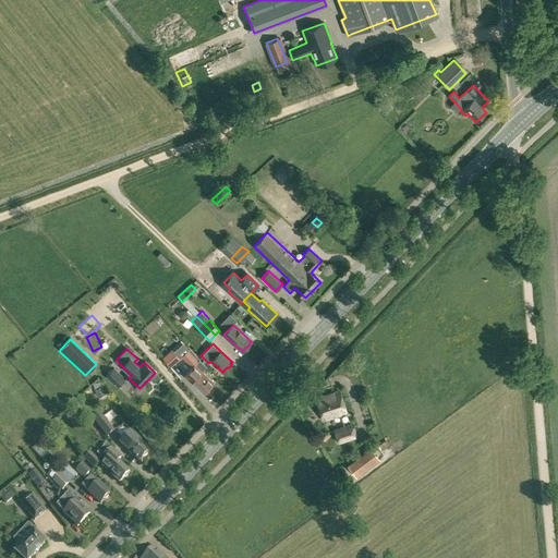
[(180,359),(172,350),(162,358),(170,367),(180,359)]
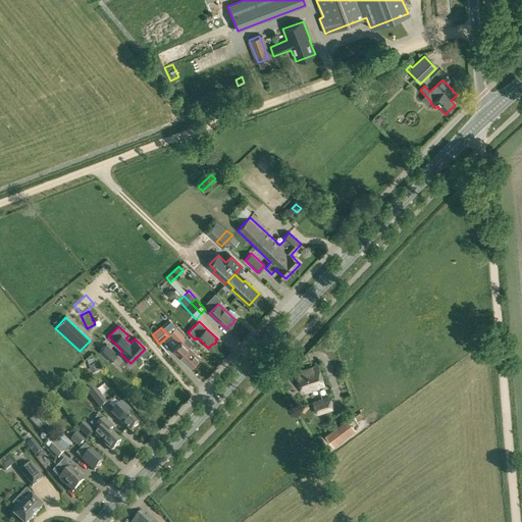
[(180,344),(173,352),(190,367),(195,363),(196,363),(198,361),(198,359),(199,358),(189,348),(193,343),(187,337),(186,338),(176,328),(170,333),(180,344)]
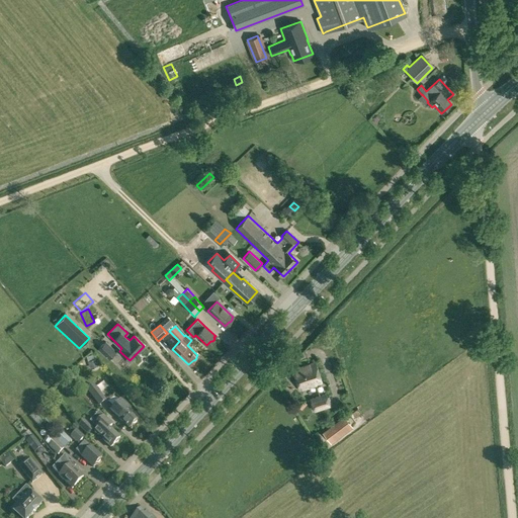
[(105,341),(98,349),(108,359),(116,351),(105,341)]
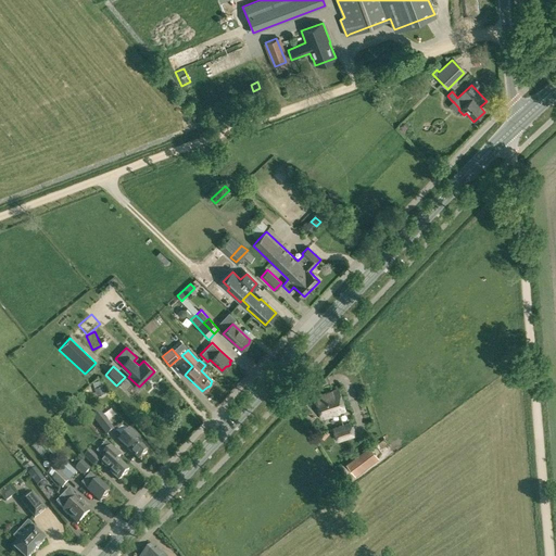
[(96,395),(105,392),(102,383),(99,380),(92,382),(96,395)]
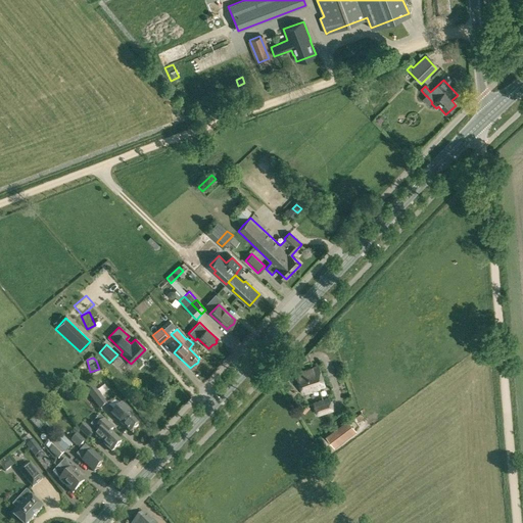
[(295,373),(302,394),(325,387),(318,366),(295,373)]
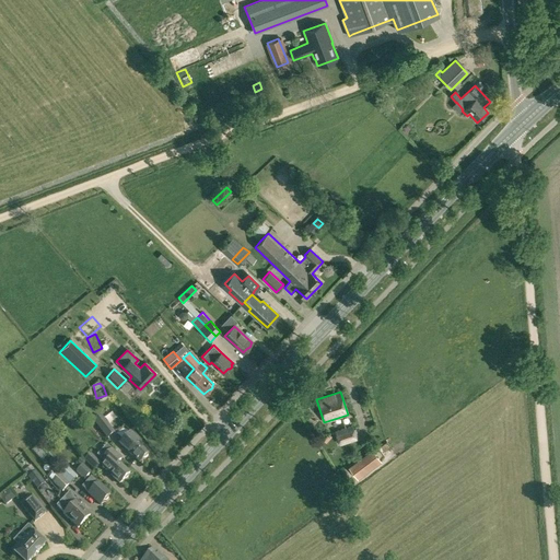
[(82,407),(78,408),(77,404),(72,404),(73,417),(82,417),(82,407)]
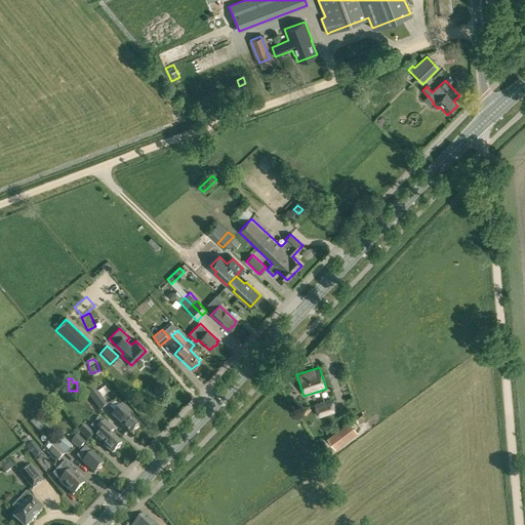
[(87,395),(102,411),(108,406),(93,390),(87,395)]
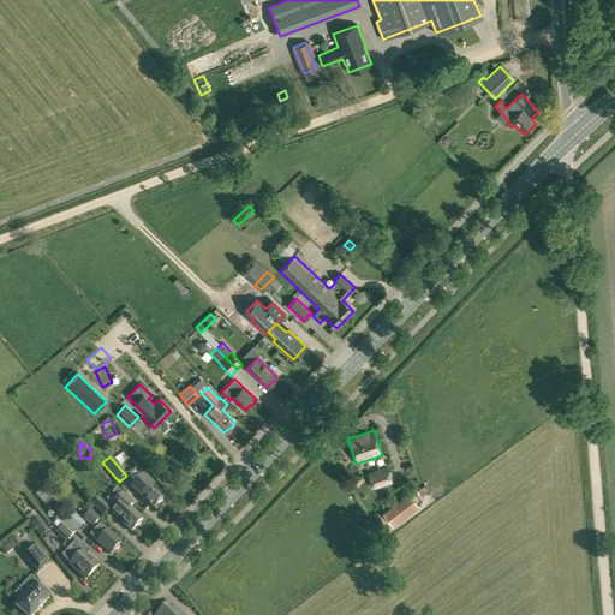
[(387,467),(368,473),(372,488),(392,482),(387,467)]
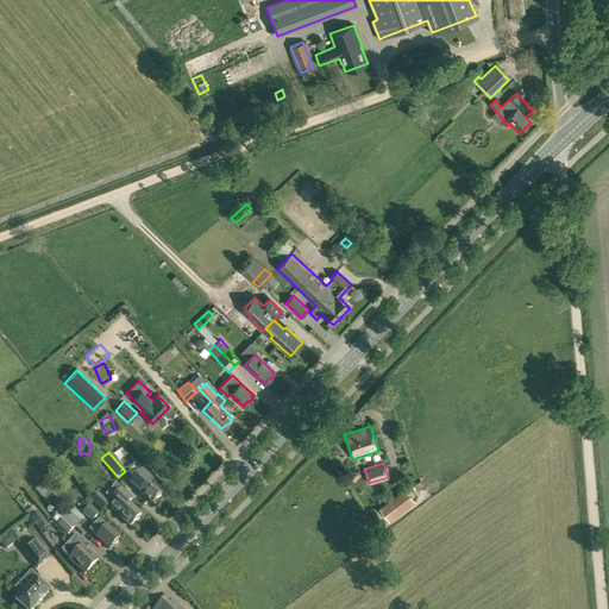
[(50,470),(39,479),(44,484),(54,475),(50,470)]
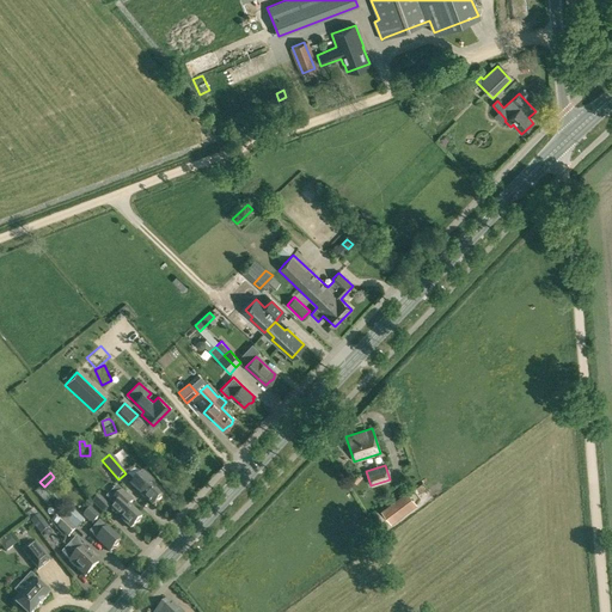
[(152,506),(158,501),(159,500),(161,499),(161,496),(163,495),(150,483),(152,481),(142,472),(136,479),(130,485),(152,506)]
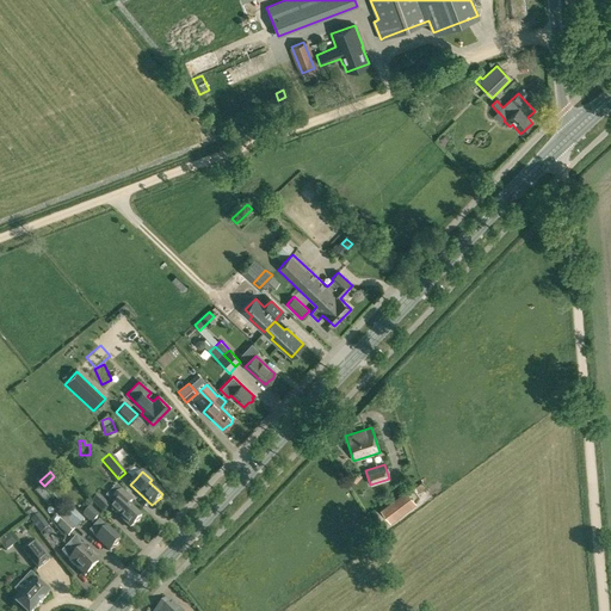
[(419,479),(411,485),(418,494),(426,487),(419,479)]
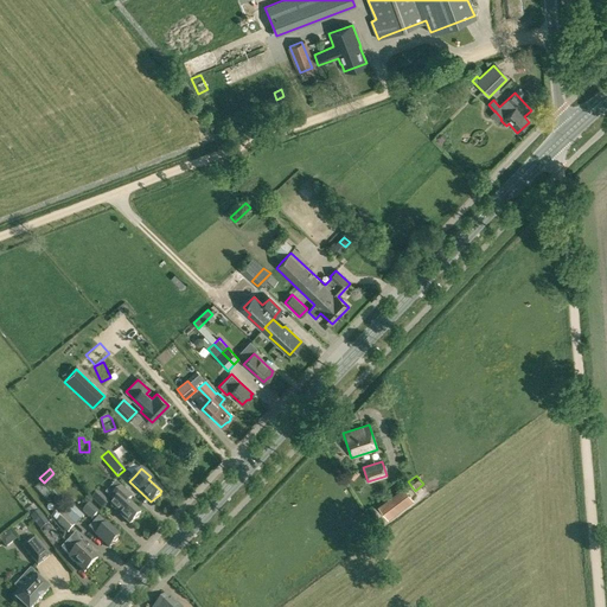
[(378,505),(388,519),(413,500),(403,487),(378,505)]
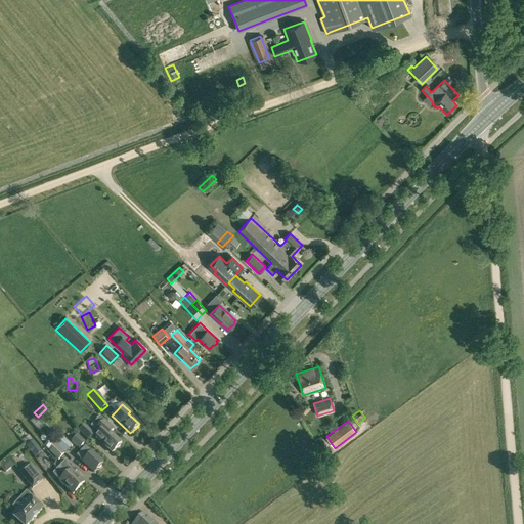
[(118,448),(120,446),(120,444),(121,443),(111,433),(114,430),(104,422),(95,431),(98,433),(95,437),(112,452),(116,448),(118,448)]
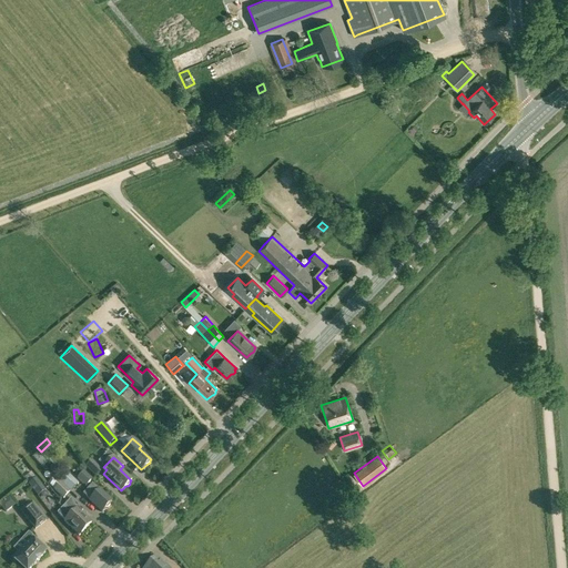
[(101,473),(91,464),(85,469),(95,479),(101,473)]
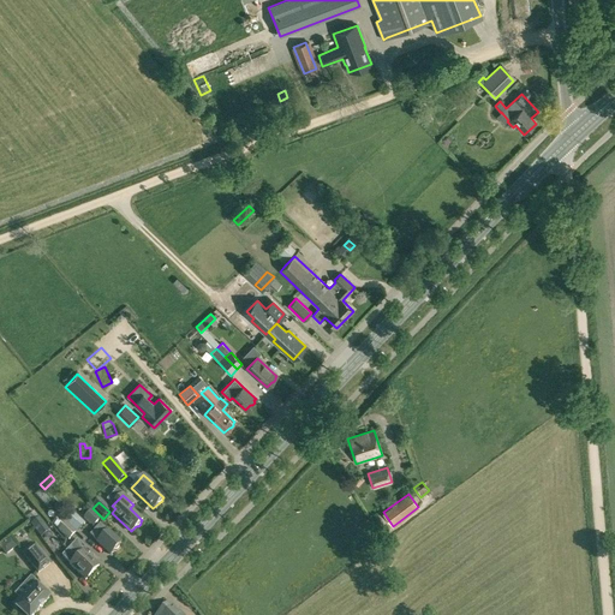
[(100,519),(91,512),(84,519),(93,527),(100,519)]
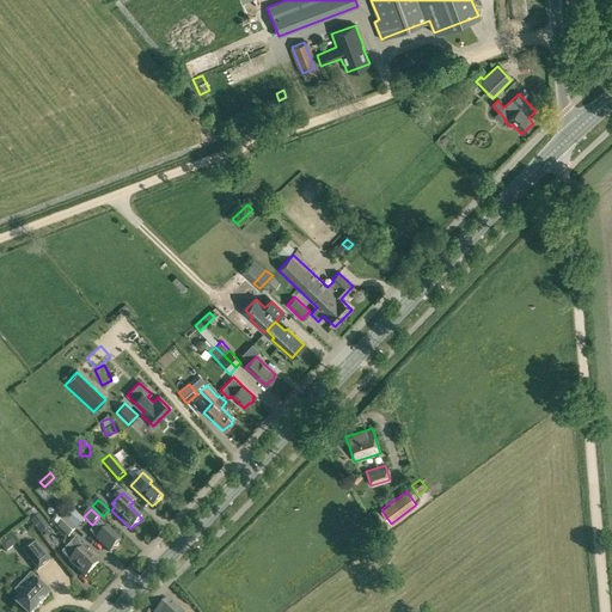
[(73,512),(65,520),(75,531),(84,521),(73,512)]
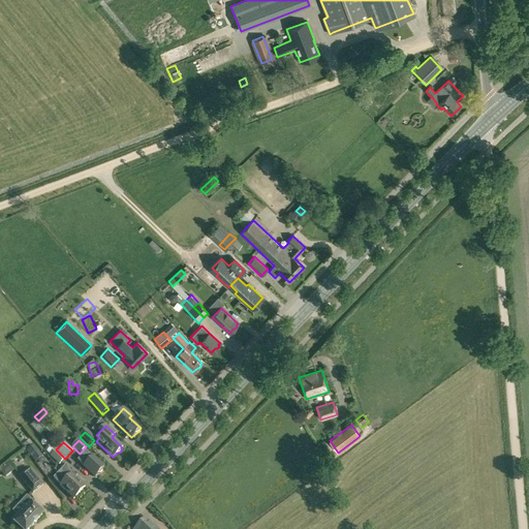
[(65,459),(56,449),(53,446),(51,444),(45,450),(59,465),(65,459)]
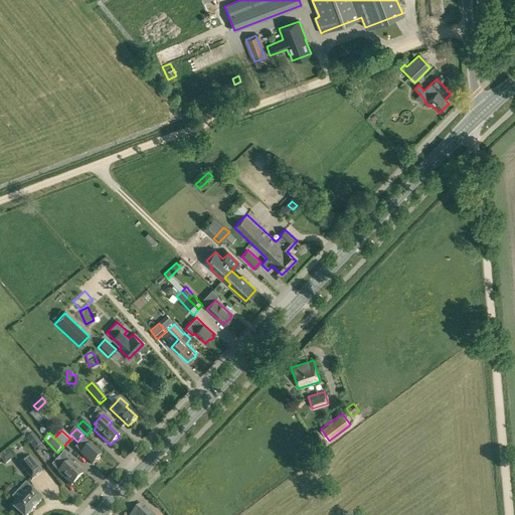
[(41,445),(32,434),(25,439),(34,450),(41,445)]
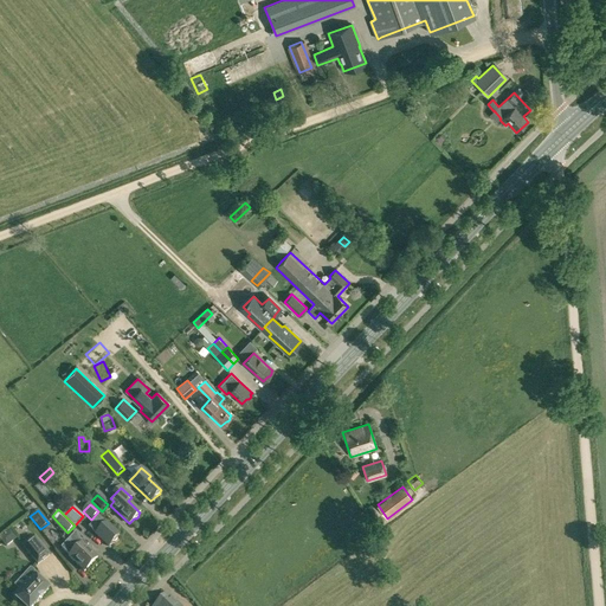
[(100,517),(89,528),(96,534),(96,535),(108,547),(113,541),(115,541),(117,539),(117,537),(118,535),(107,523),(100,517)]
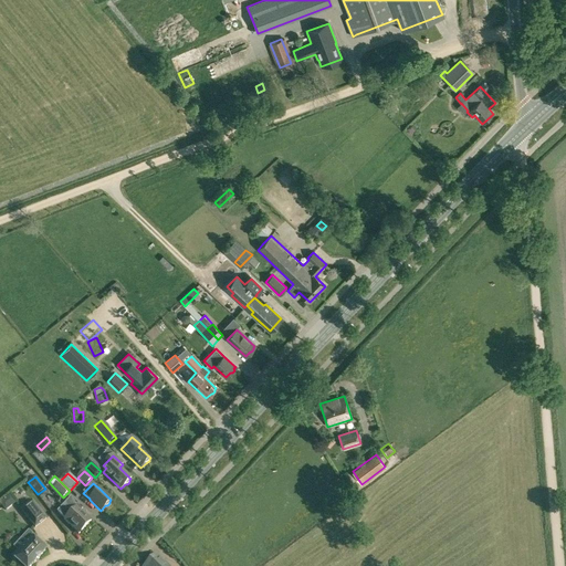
[(0,503),(7,512),(16,504),(9,496),(0,503)]
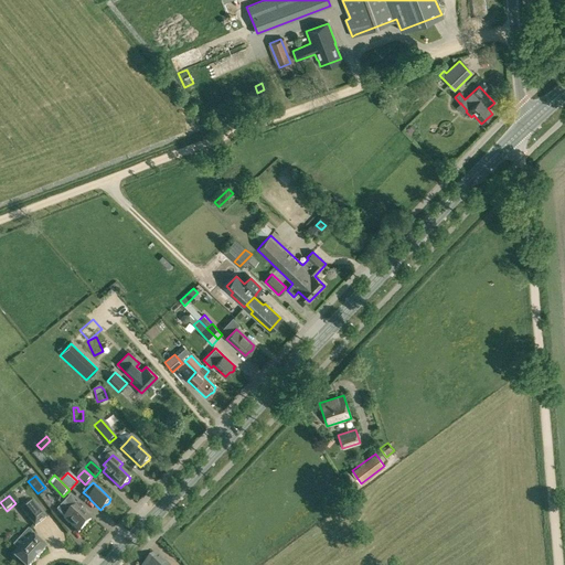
[(62,505),(62,507),(65,509),(70,512),(85,526),(91,521),(80,510),(83,508),(71,497),(62,505)]
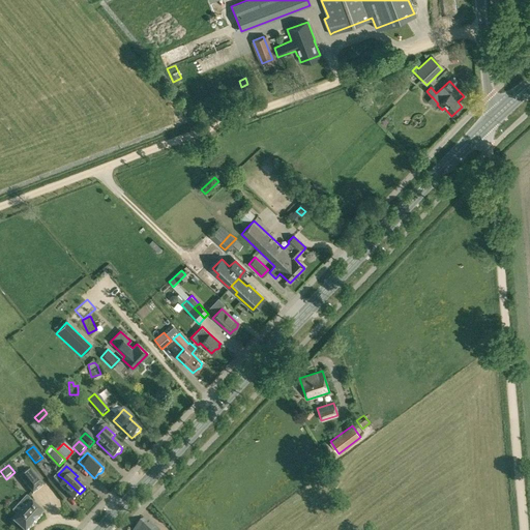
[(20,477),(32,494),(42,487),(29,470),(20,477)]
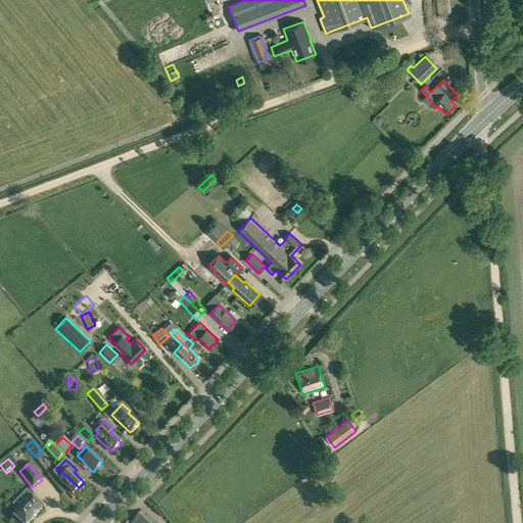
[(60,471),(57,469),(53,473),(55,476),(60,480),(59,481),(73,493),(79,487),(64,474),(60,471)]
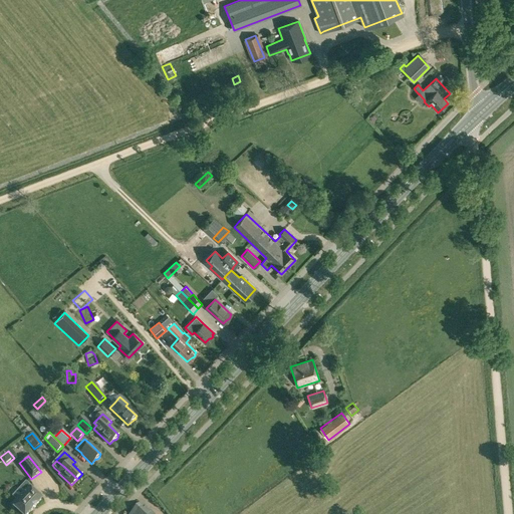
[(35,507),(40,500),(29,490),(30,488),(26,484),(21,489),(25,493),(12,507),(16,510),(14,512),(15,513),(27,513),(30,512),(35,507)]
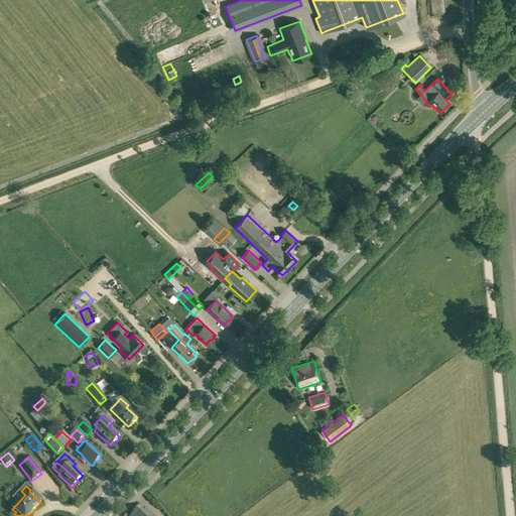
[(152,515),(142,506),(132,515),(152,515)]
